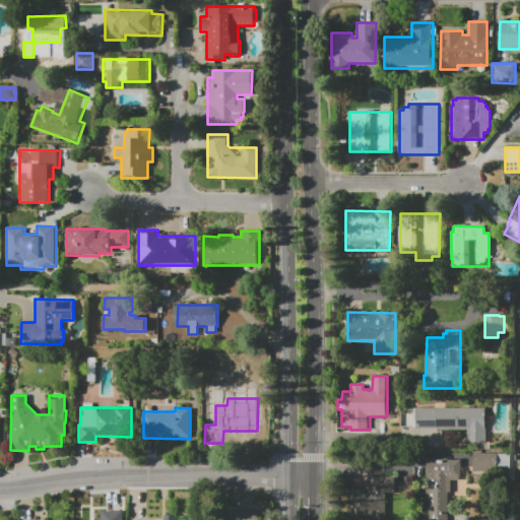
[(415,408),(485,407),(486,442),(467,442),(467,429),(415,429),(415,408)]
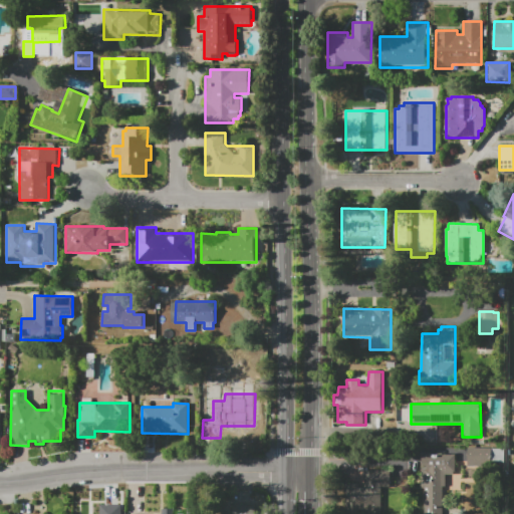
[(467,466),(467,448),(491,448),(490,466),(467,466)]
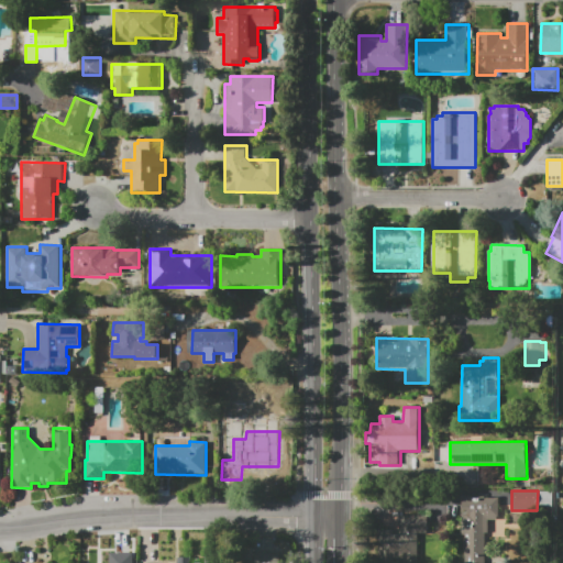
[(461,496),(499,497),(498,520),(489,520),(489,536),(487,536),(487,562),(464,562),(464,536),(461,536),(461,496)]
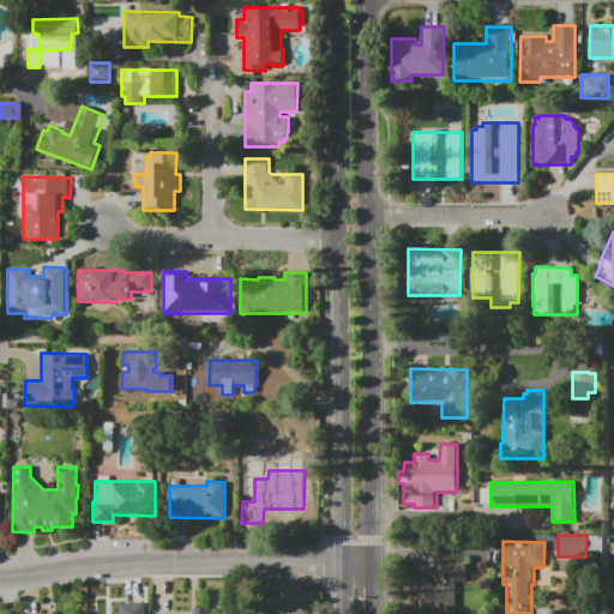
[(425,557),(467,557),(467,583),(458,583),(458,613),(413,613),(414,577),(425,577),(425,557)]
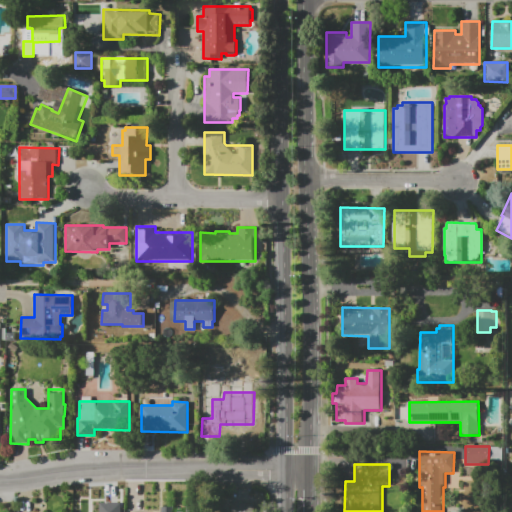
[(120,511),(120,502),(99,502),(98,511),(120,511)]
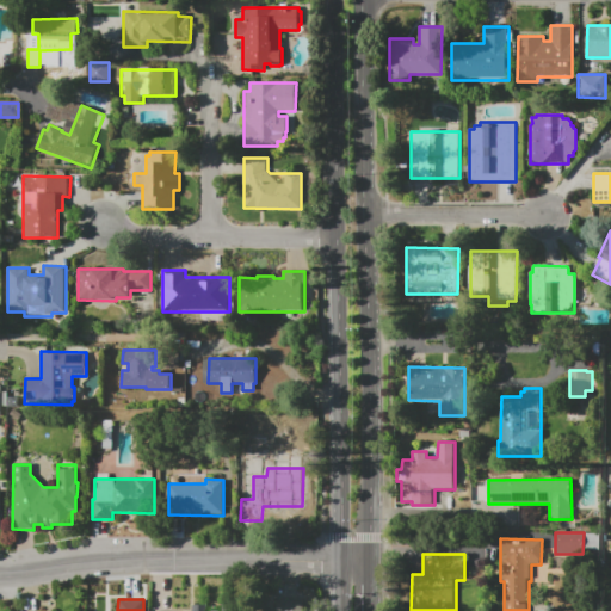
[(277,610),(277,599),(303,599),(303,610),(277,610)]
